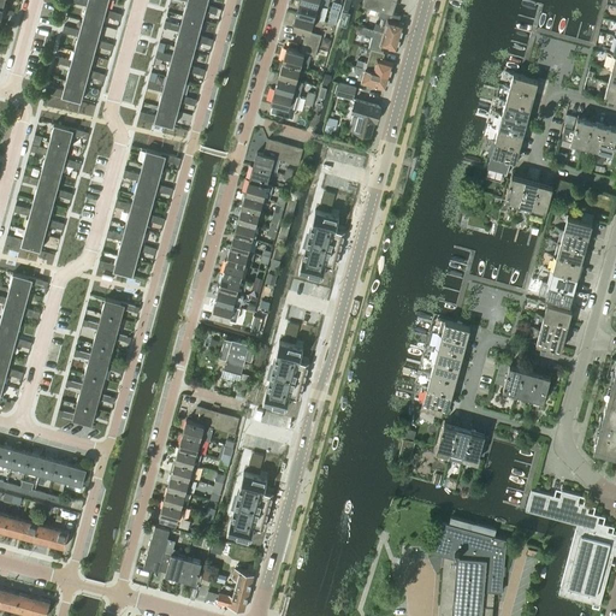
[(70,0),(71,1),(86,6),(86,5),(106,11),(106,10),(107,0),(92,0),(92,1),(88,0),(70,0)]
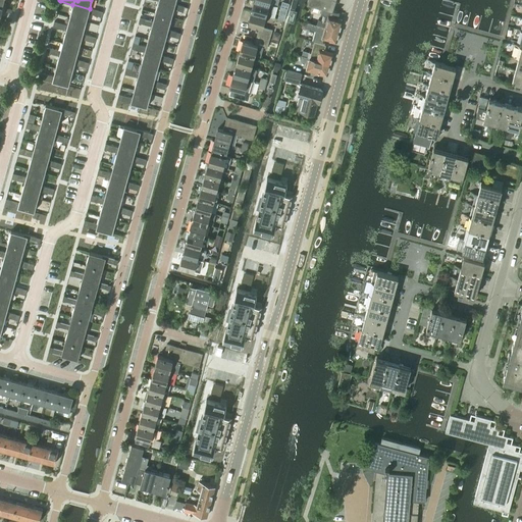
[(158,1),(154,13),(158,14),(167,16),(169,8),(173,9),(181,12),(186,13),(188,8),(184,7),(174,4),(174,5),(158,0),(158,1)]
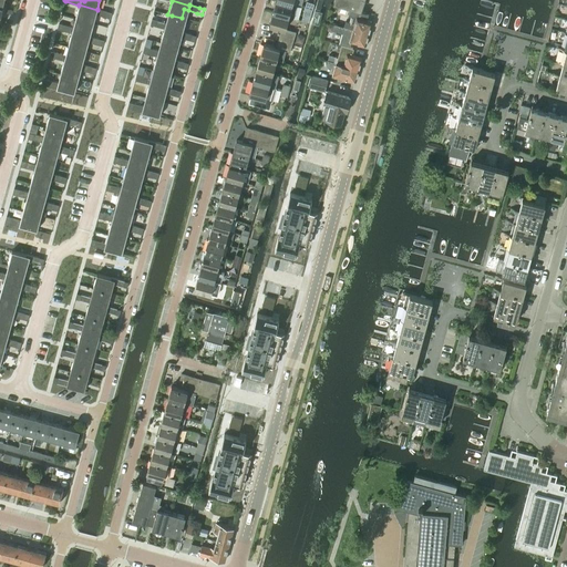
[(276,0),(275,0),(272,12),(288,17),(292,18),(296,6),(291,4),(276,0)]
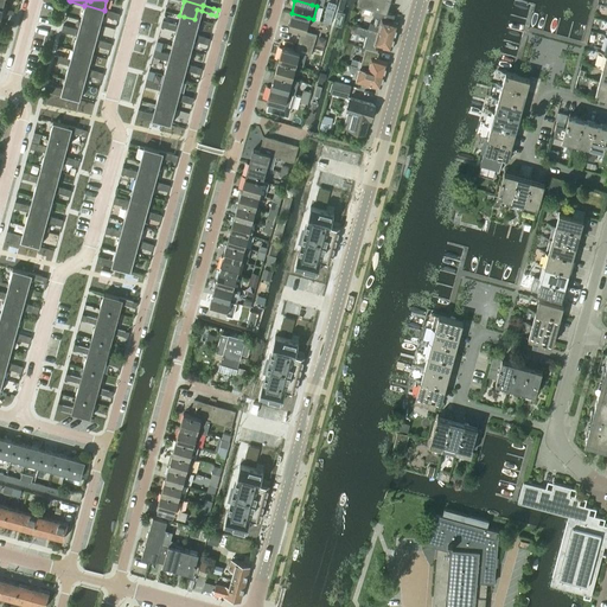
[(357,0),(357,5),(375,10),(393,14),(393,13),(387,12),(389,0),(357,0)]
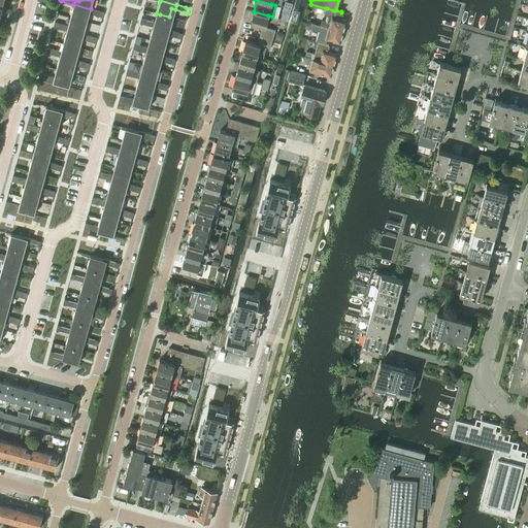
[(73,5),(70,18),(73,19),(84,21),(86,12),(89,13),(98,17),(102,18),(103,12),(99,11),(91,8),(91,9),(73,4),(73,5)]
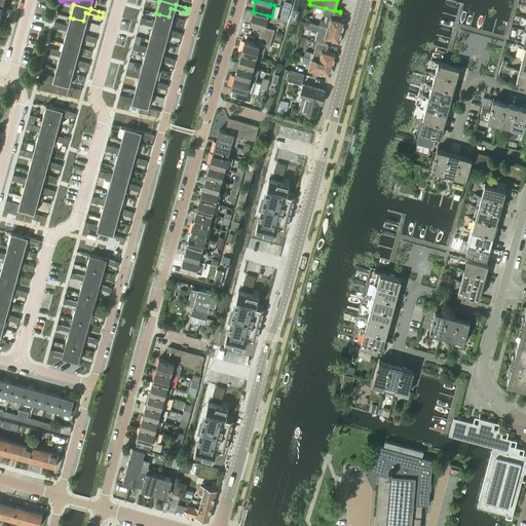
[(342,31),(344,21),(340,20),(341,13),(340,12),(325,8),(323,14),(326,15),(324,21),(321,20),(320,25),(342,31)]
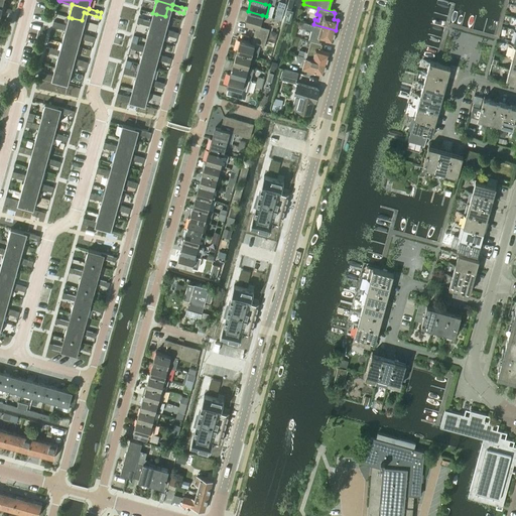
[(293,11),(291,11),(291,10),(286,9),(283,21),(288,22),(290,23),(293,11)]
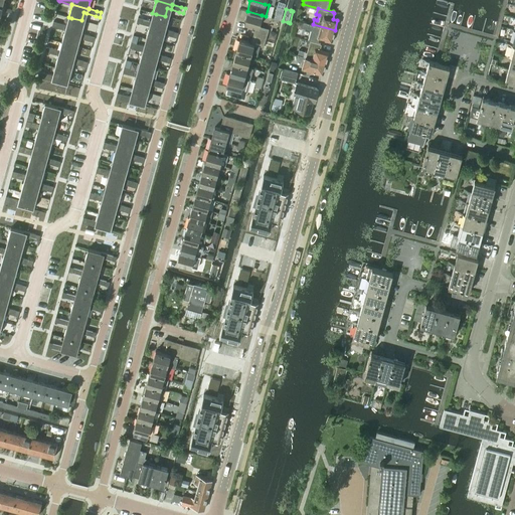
[(247,11),(243,22),(255,25),(253,31),(267,35),(269,29),(259,26),(262,15),(247,11)]
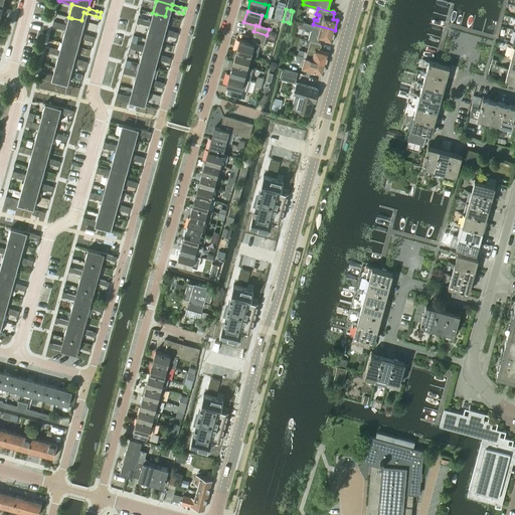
[(137,20),(137,22),(149,26),(149,25),(165,30),(165,29),(169,17),(165,16),(156,14),(154,22),(150,21),(138,17),(137,20)]
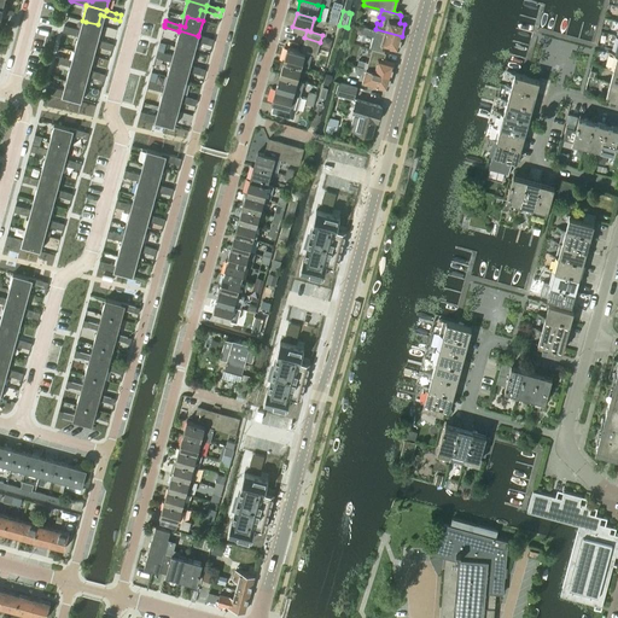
[(64,25),(63,31),(68,34),(77,36),(77,35),(98,41),(98,40),(101,25),(98,24),(86,22),(83,31),(80,30),(69,27),(64,25)]
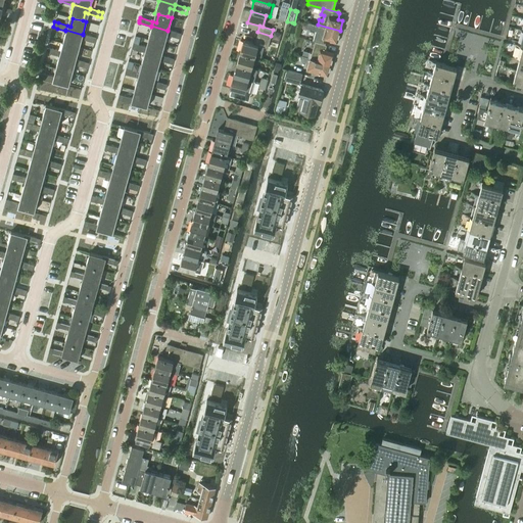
[(337,41),(340,31),(318,25),(308,21),(306,29),(315,31),(313,40),(323,43),(324,38),(337,41)]
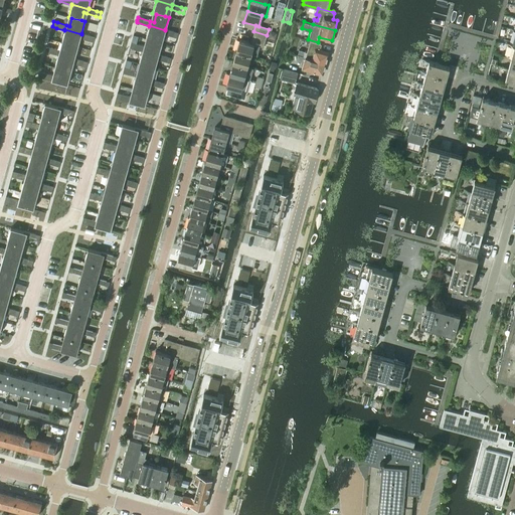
[(149,26),(145,38),(149,39),(158,41),(160,33),(164,34),(176,38),(177,35),(178,33),(165,29),(165,30),(149,25),(149,26)]
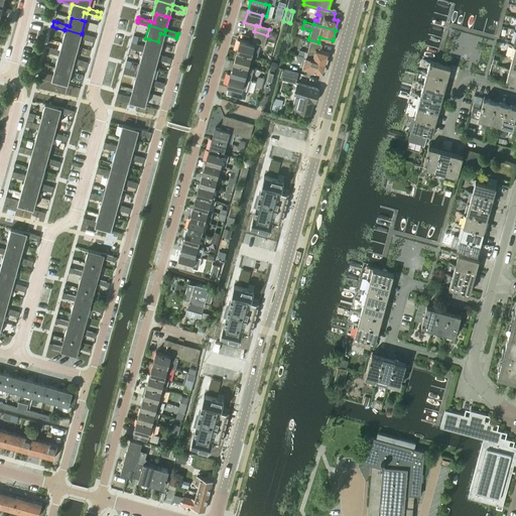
[(65,30),(61,42),(65,43),(75,45),(77,37),(80,38),(93,42),(94,38),(95,37),(90,36),(82,33),(82,34),(65,29),(65,30)]
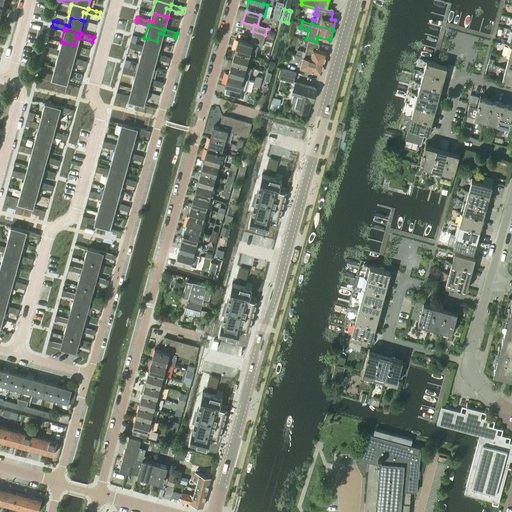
[(252,31),(251,37),(263,41),(264,38),(265,35),(252,31)]
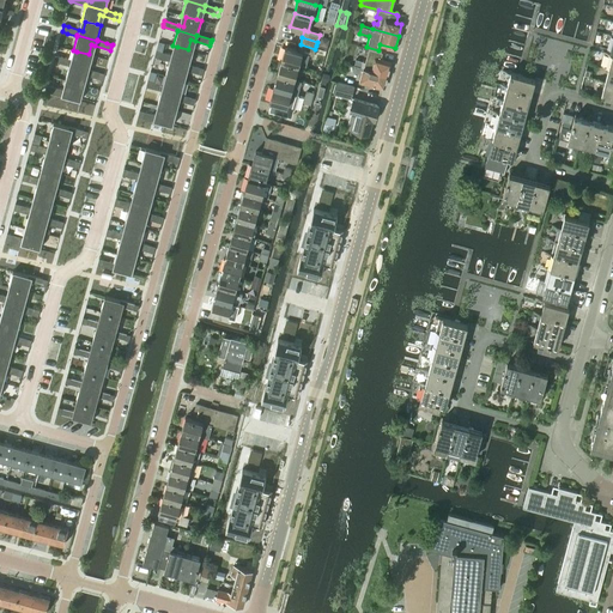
[(327,48),(329,40),(323,37),(321,38),(319,46),(327,48)]
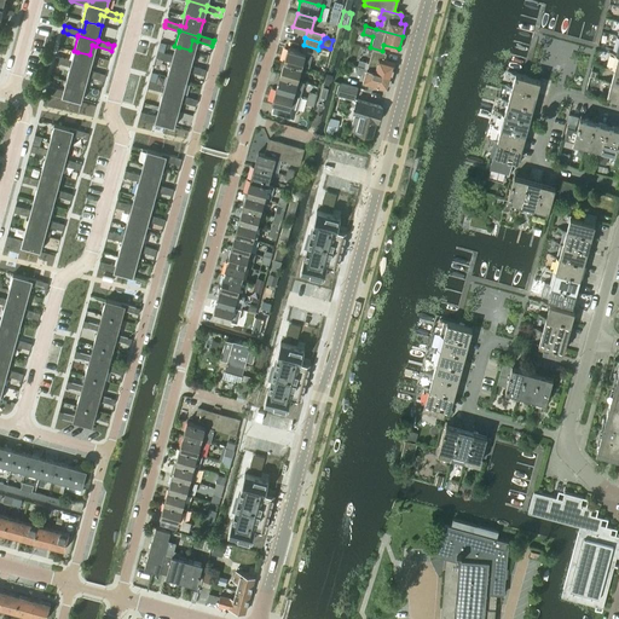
[(288,48),(283,62),(301,67),(308,69),(312,56),(317,57),(318,52),(318,50),(304,45),(301,52),(288,48)]
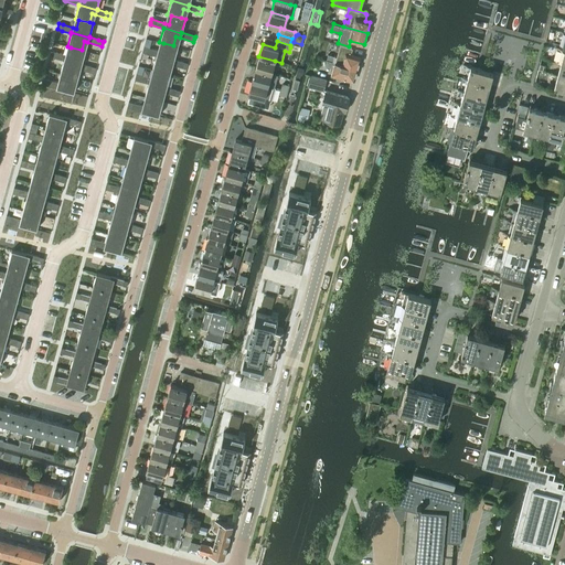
[(144,50),(142,53),(156,56),(156,55),(173,61),(174,60),(178,46),(173,45),(163,43),(161,52),(157,51),(144,46),(144,50)]
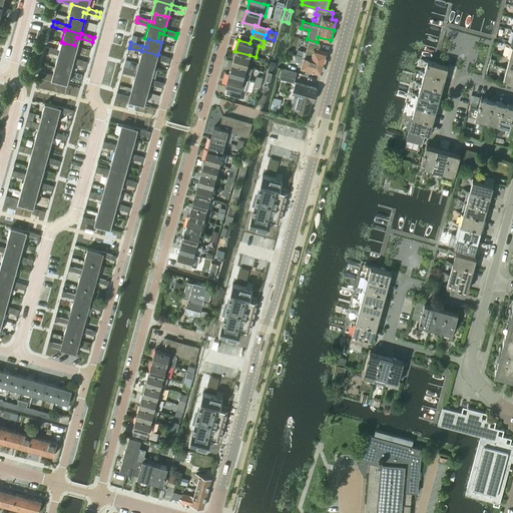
[(298,50),(297,55),(325,62),(327,52),(318,50),(320,44),(309,41),(306,52),(298,50)]
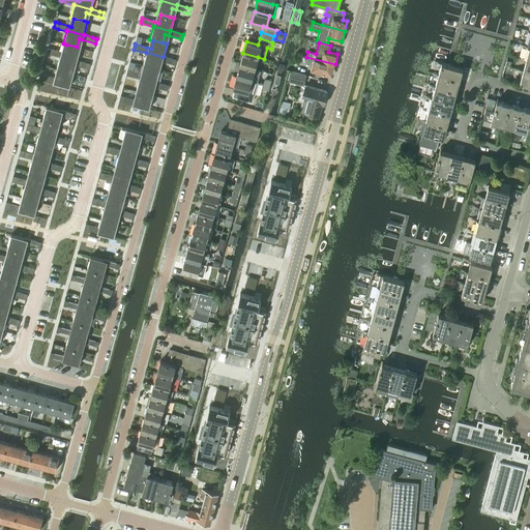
[(48,51),(47,54),(59,57),(59,56),(77,61),(77,60),(80,48),(77,47),(66,45),(64,53),(61,52),(48,48),(48,51)]
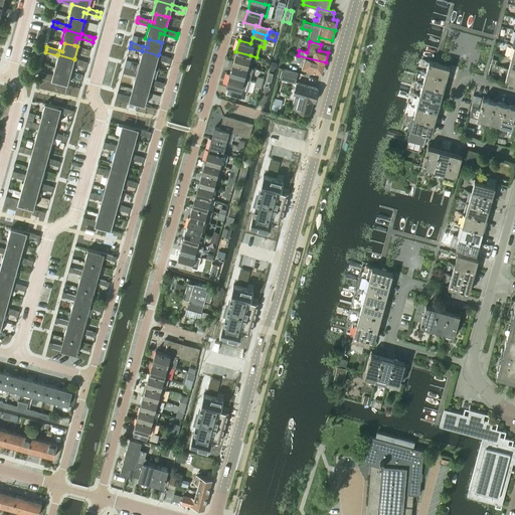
[(142,51),(138,63),(142,64),(151,66),(152,66),(154,58),(157,59),(166,62),(169,63),(171,58),(167,57),(159,54),(158,55),(142,50),(142,51)]
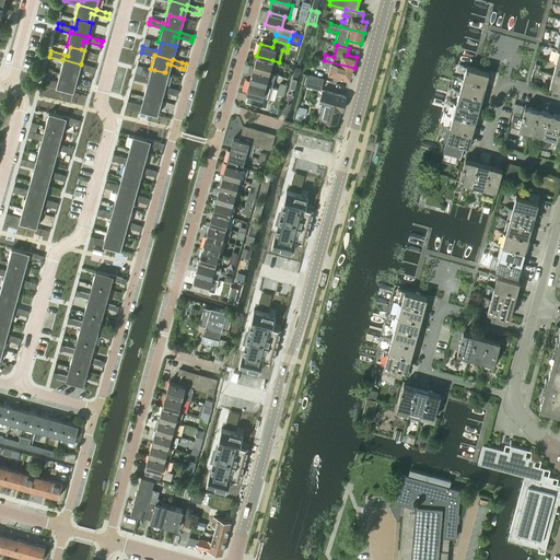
[(256,56),(253,69),(269,73),(272,60),(256,56)]
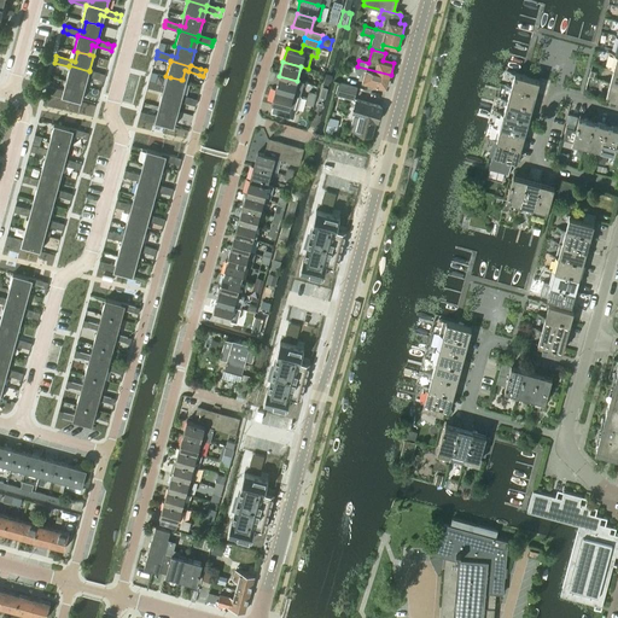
[(69,66),(65,81),(69,82),(70,82),(81,86),(81,85),(83,76),(88,77),(98,80),(103,81),(105,75),(99,74),(89,70),(89,71),(69,65),(69,66)]
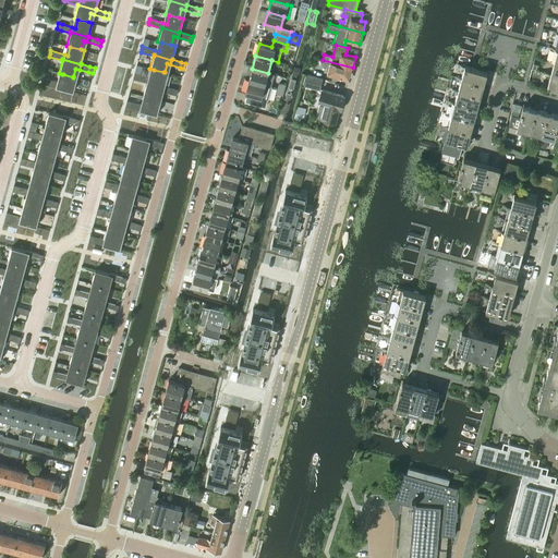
[(350,80),(353,68),(323,60),(320,65),(329,69),(327,73),(350,80)]
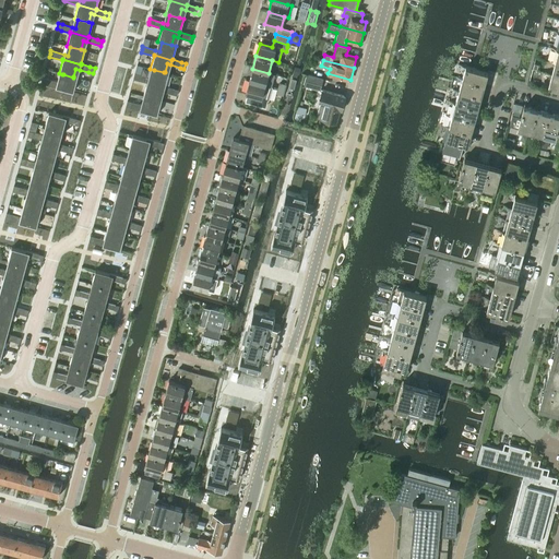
[(485,84),(488,72),(466,66),(463,78),(485,84)]
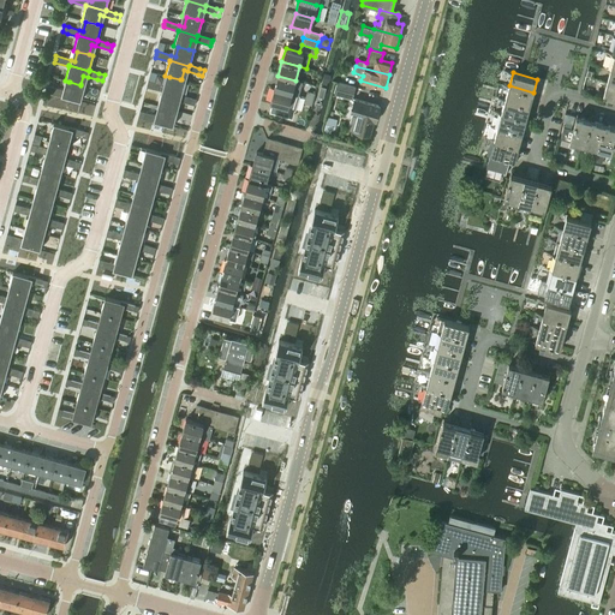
[(278,76),(274,88),(292,93),(299,95),(303,82),(296,81),(278,76)]
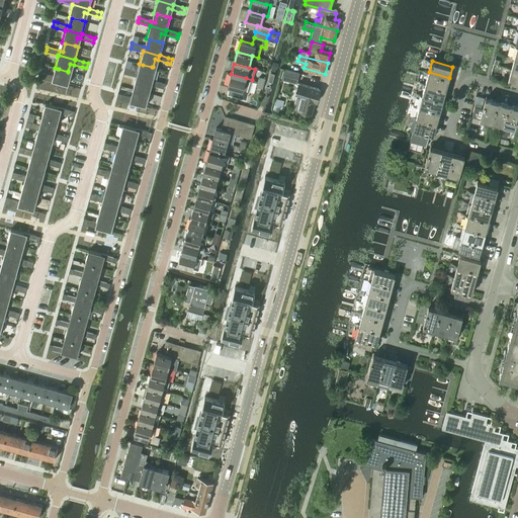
[(124,71),(123,74),(136,77),(136,76),(153,81),(153,80),(156,68),(153,67),(152,67),(143,65),(141,73),(137,72),(124,69),(124,71)]
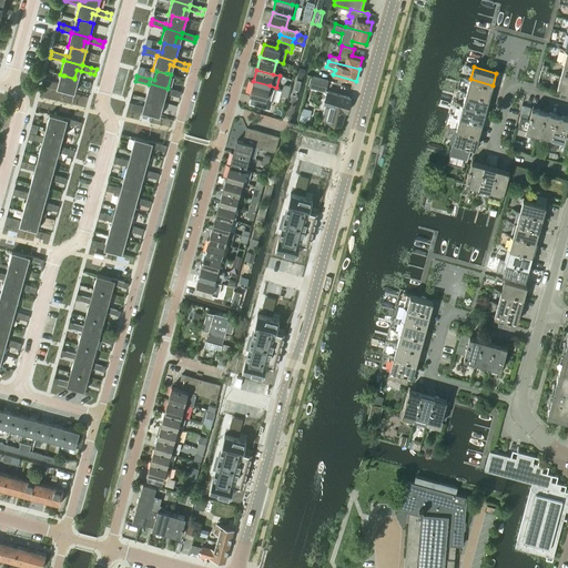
[(43,82),(42,85),(60,90),(74,94),(79,79),(74,78),(74,79),(64,75),(63,75),(61,84),(58,83),(43,80),(43,82)]
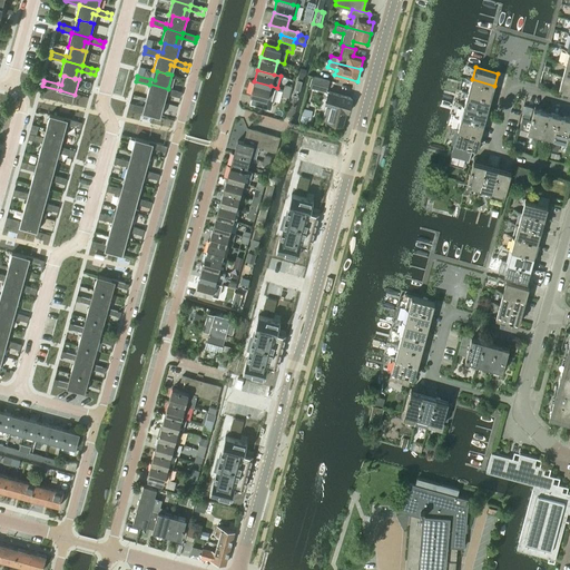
[(569,90),(569,77),(563,76),(560,88),(569,90)]
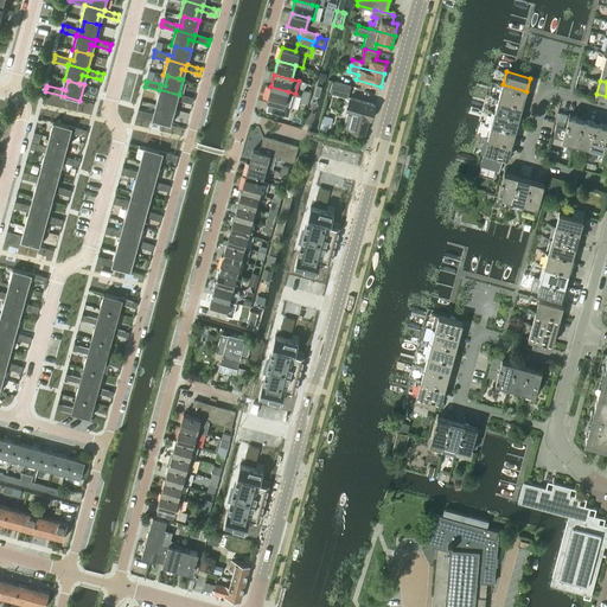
[(334,82),(331,93),(346,97),(350,85),(334,82)]
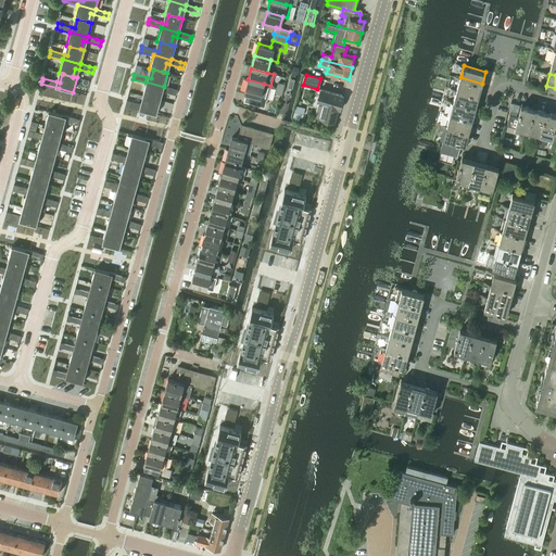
[(479,96),(482,84),(460,77),(457,89),(479,96)]
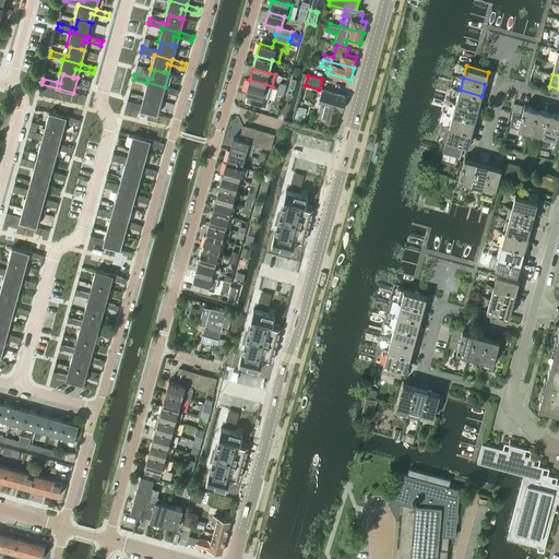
[(246,100),(245,102),(264,107),(265,108),(268,99),(269,100),(272,86),(265,84),(249,80),(246,93),(248,93),(246,100)]
